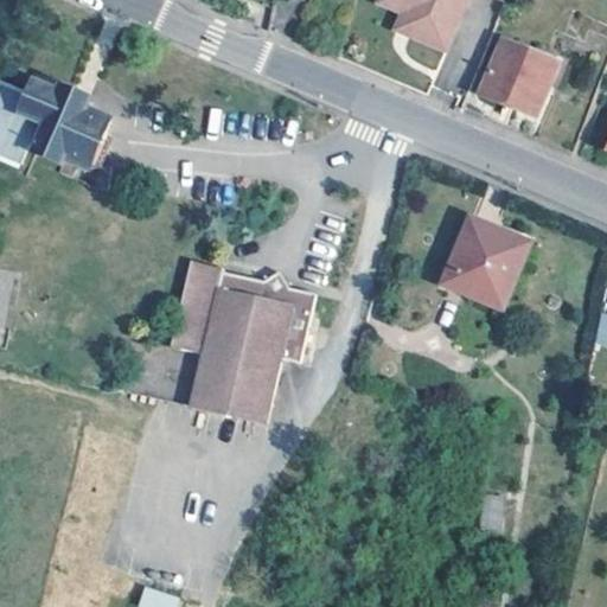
[(467,0),(383,0),(382,4),(406,13),(420,19),(413,38),(448,51),(467,0)]
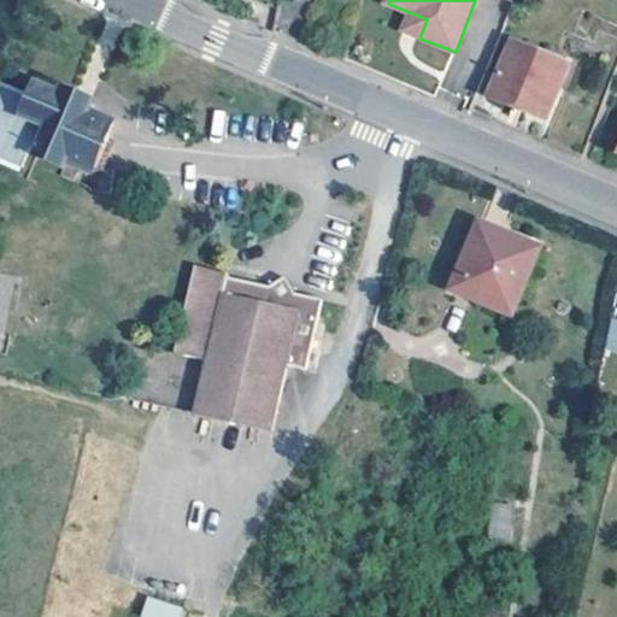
[(427,19),(412,13),(405,31),(419,39),(427,19)]
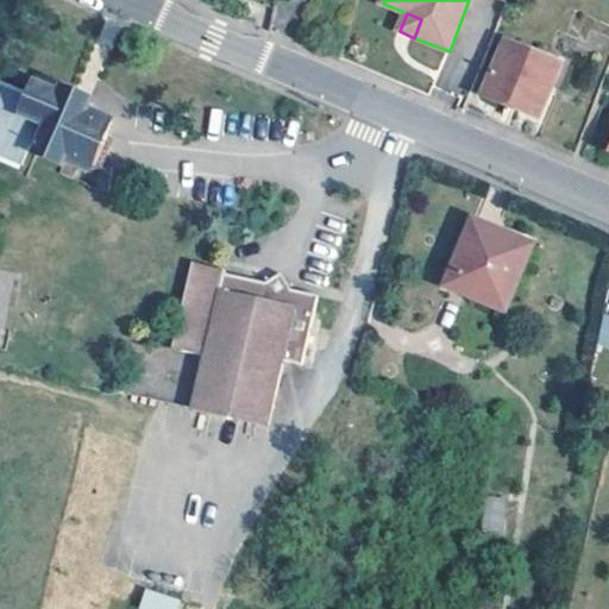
[(563,66),(507,42),(484,98),(539,121),(563,66)]
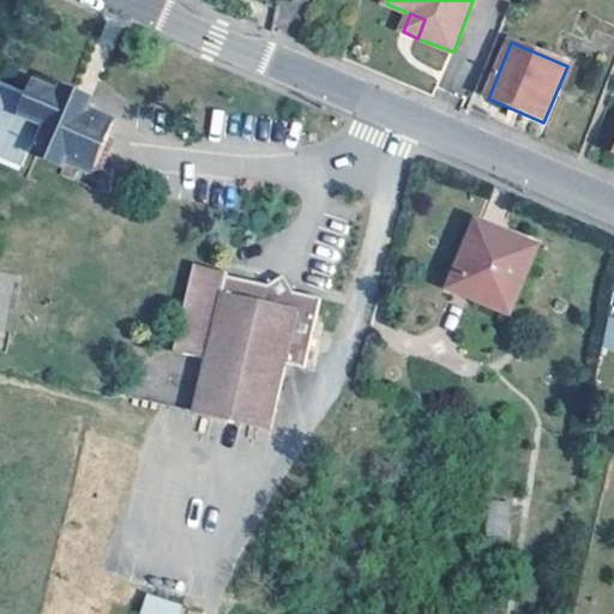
[(23,98),(0,89),(0,158),(23,169),(34,142),(40,144),(35,157),(62,167),(60,176),(73,182),(78,169),(89,173),(91,168),(101,148),(112,124),(88,113),(90,103),(64,94),(61,96),(36,86),(23,115),(17,113),(23,98)]
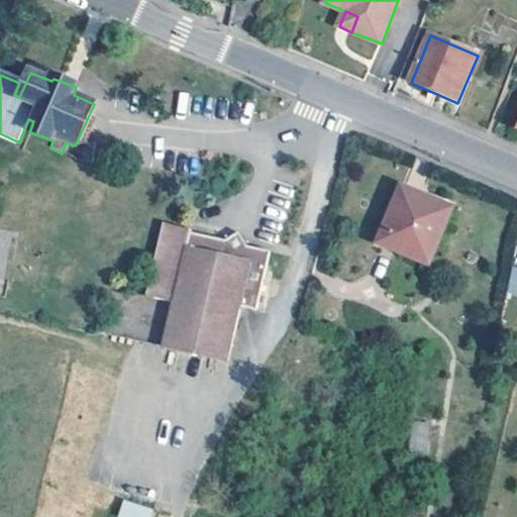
[(92,127),(85,124),(77,141),(84,144),(92,127)]
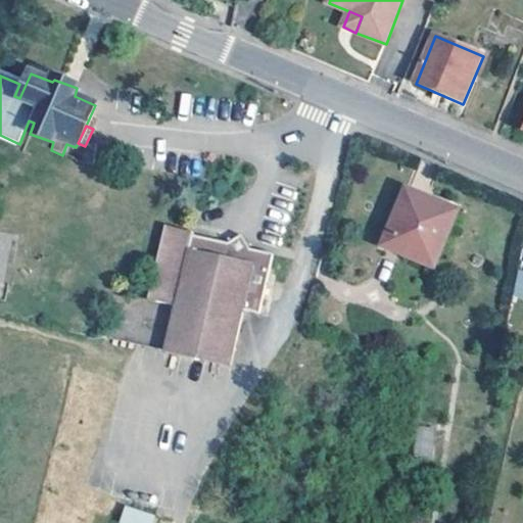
[(429,200),(403,190),(381,245),(402,253),(433,267),(457,210),(429,200)]
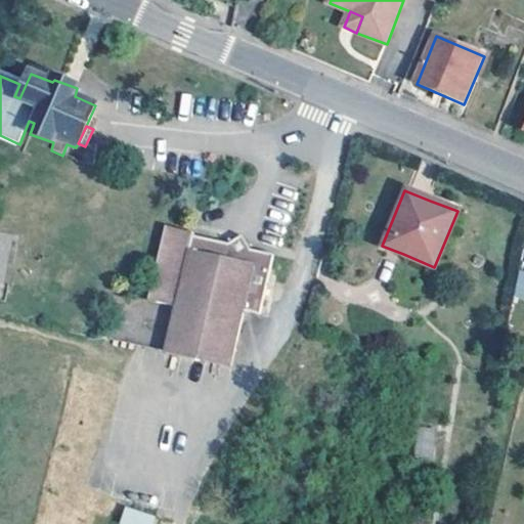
[(460,204),(432,193),(430,201),(457,211),(460,204)]
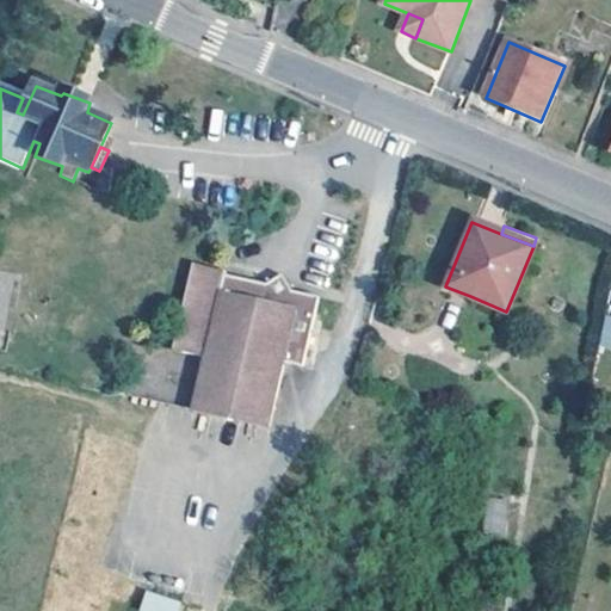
[(226,270),(192,263),(172,349),(203,356),(196,382),(190,407),(265,426),(281,360),(298,366),(315,296),(288,289),(282,270),(266,284),(224,275),(226,270)]
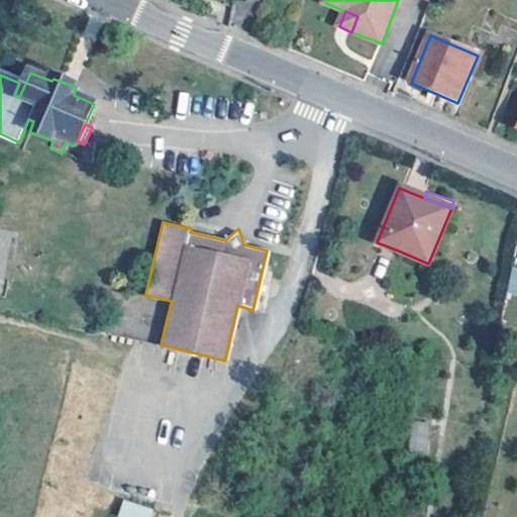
[(428,264),(398,250),(396,256),(425,269),(428,264)]
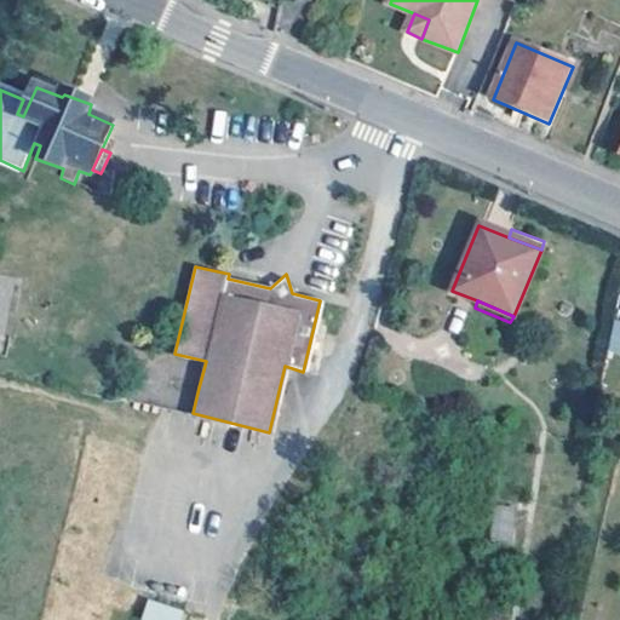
[(510,507),(493,505),(489,540),(507,543),(510,507)]
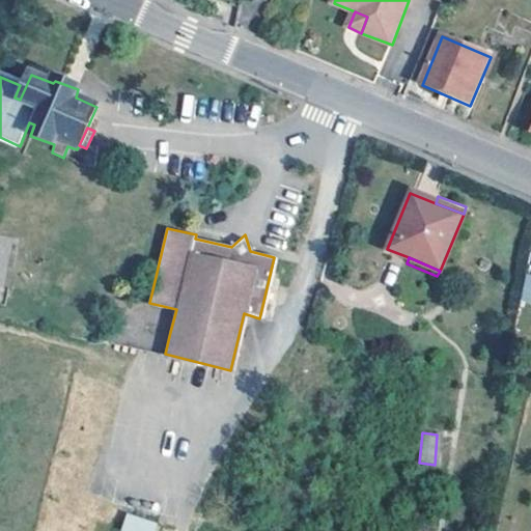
[(443,436),(437,435),(435,465),(440,465),(443,436)]
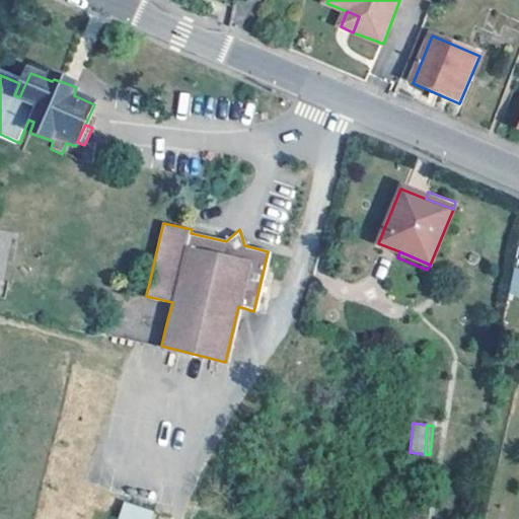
[(150,518),(152,512),(124,504),(119,518),(150,518)]
